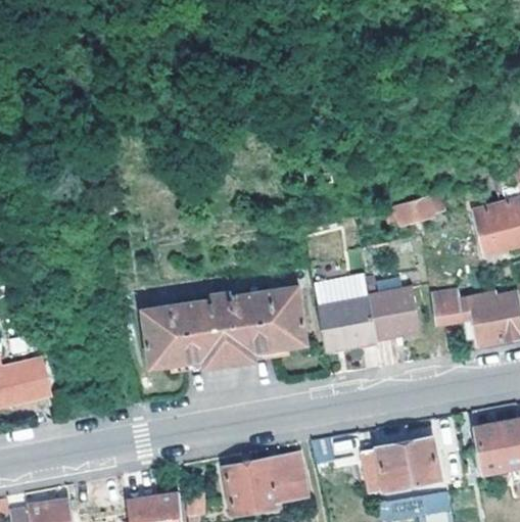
[(485,251),(519,241),(519,192),(518,186),(498,191),(501,201),(475,208),(485,251)]
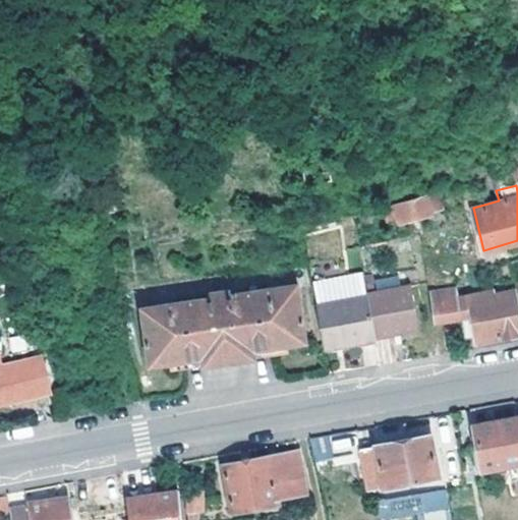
[(439,191),(426,194),(430,212),(443,210),(439,191)]
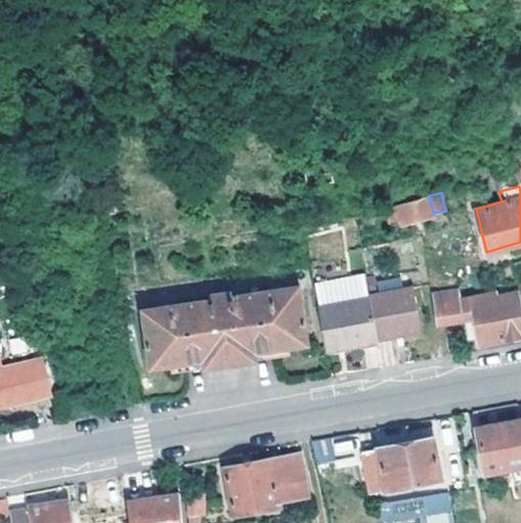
[(429,195),(396,204),(400,221),(433,213),(429,195)]
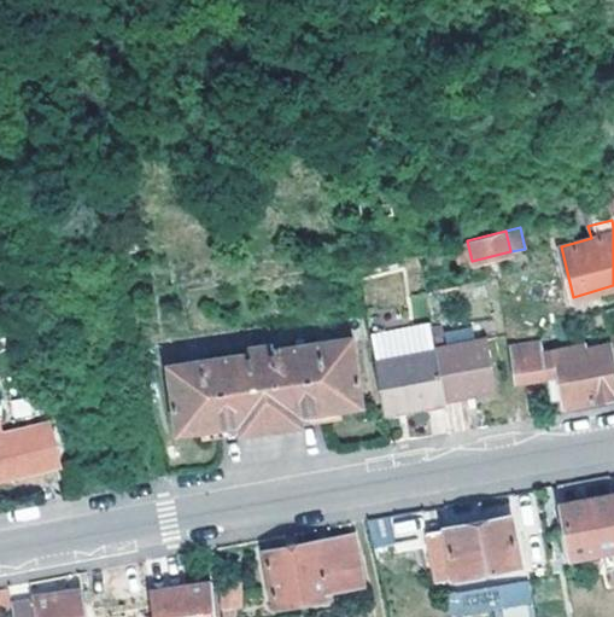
[(467,240),(452,244),(457,265),(472,261),(467,240)]
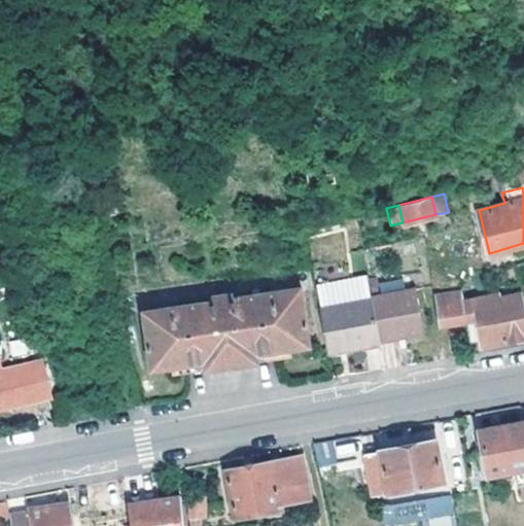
[(257,361),(256,353),(309,344),(300,285),(232,296),(230,294),(209,297),(208,300),(141,311),(150,367),(204,360),(204,369),(257,361)]
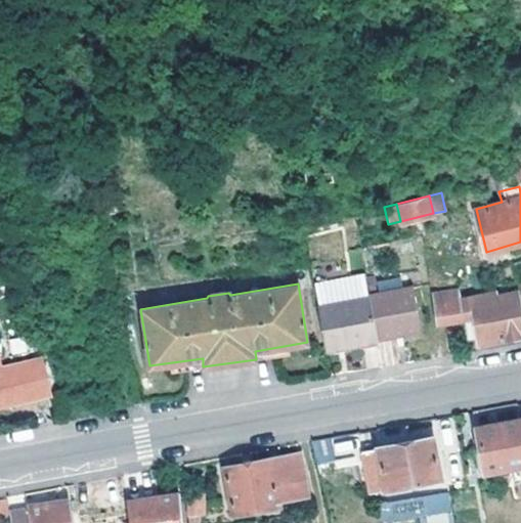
[(371,298),(377,331),(390,329),(392,338),(420,332),(410,286),(370,293),(371,298)]
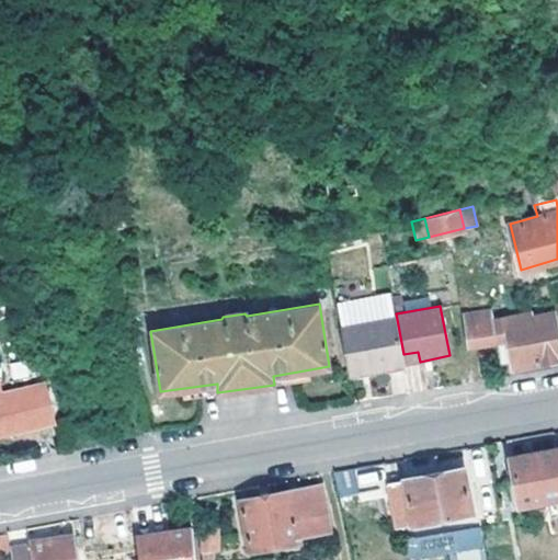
[(513,368),(557,358),(557,340),(553,312),(526,317),(526,315),(465,326),(468,345),(494,342),(499,364),(512,362),(513,368)]
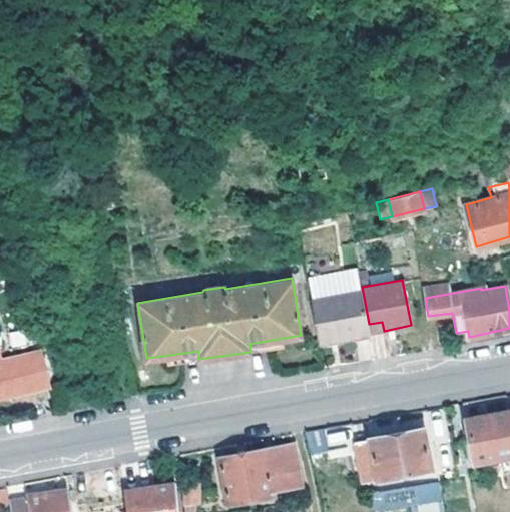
[(312,301),(318,334),(336,331),(337,338),(371,333),(369,324),(363,292),(312,301)]
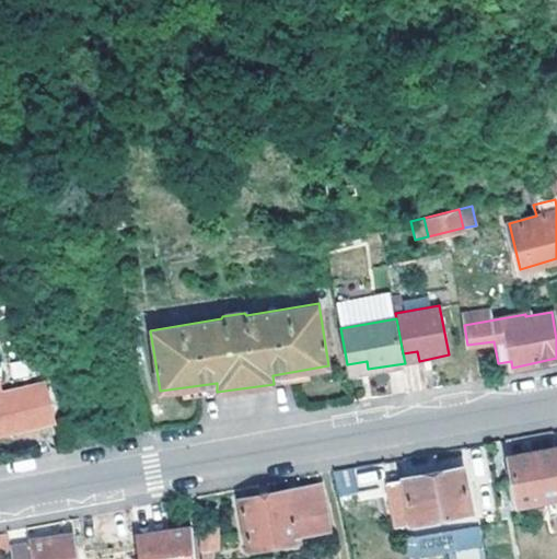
[(403,353),(405,363),(419,361),(417,351),(403,353)]
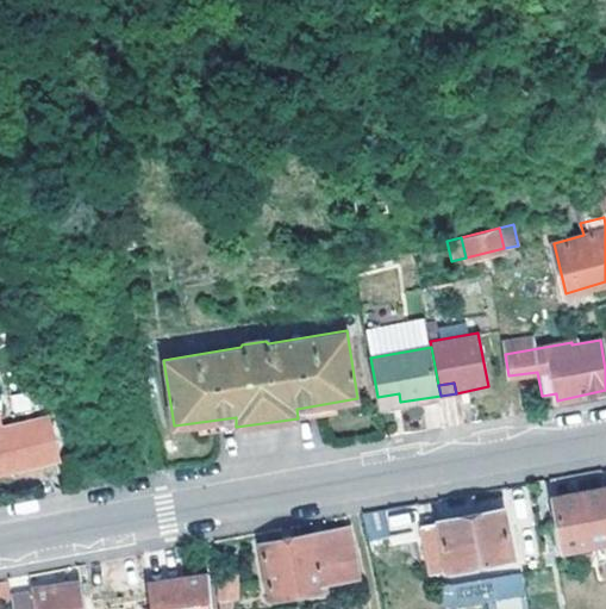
[(378,397),(379,405),(400,402),(399,393),(378,397)]
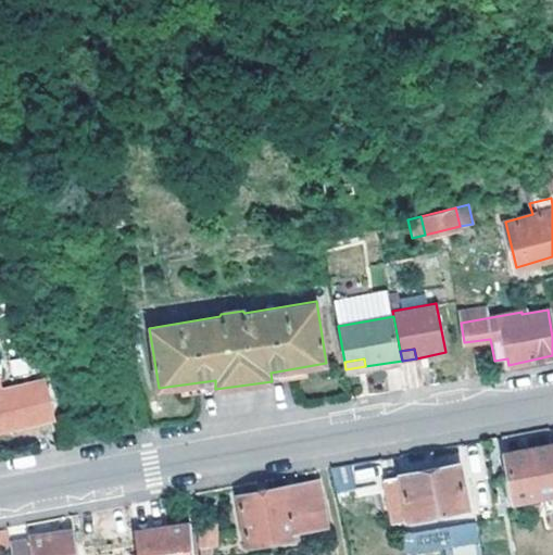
[(0,428),(53,417),(44,379),(2,388),(0,380),(0,428)]
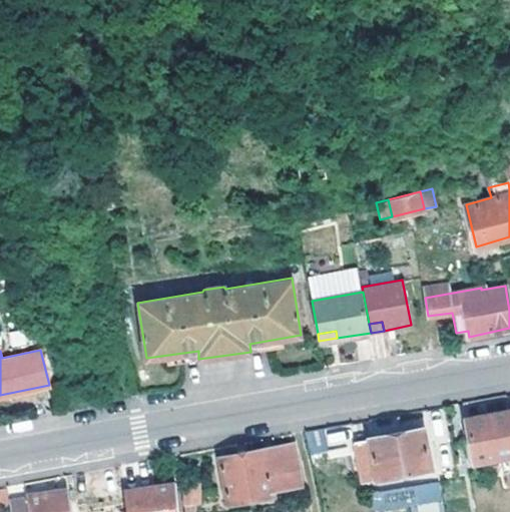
[(509,411),(465,420),(473,460),(500,455),(509,453),(509,411)]
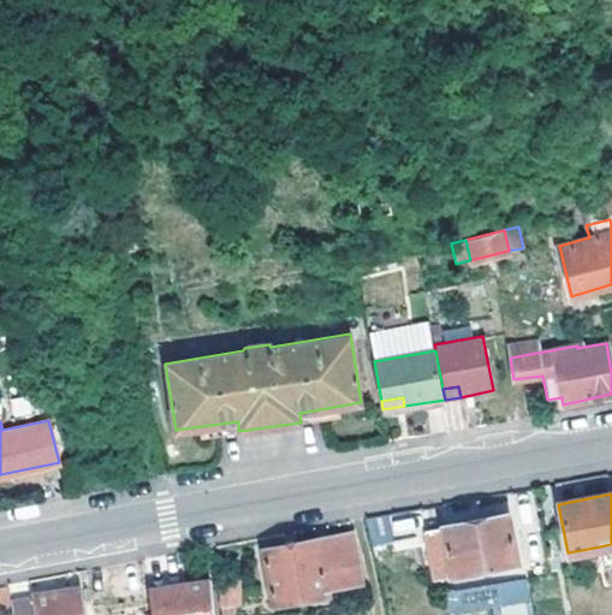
[(382,513),(362,519),(369,545),(391,539),(382,513)]
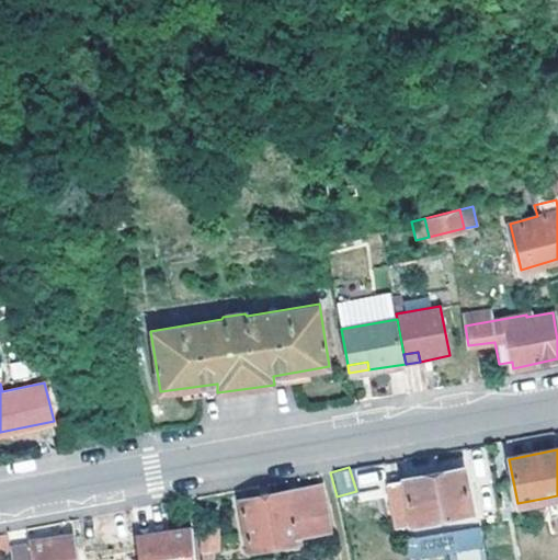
[(394,526),(470,512),(462,467),(386,480),(394,526)]
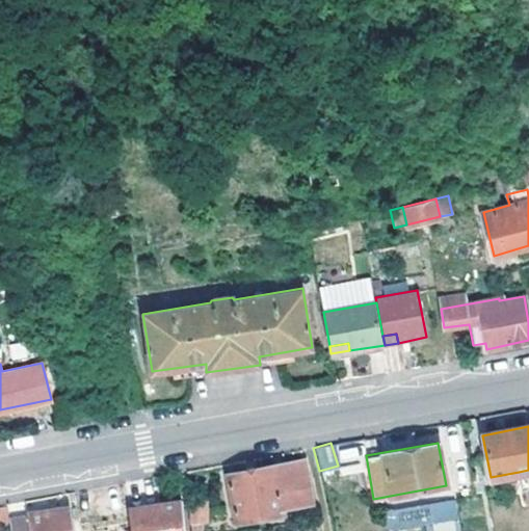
[(283,505),(312,500),(305,459),(228,473),(236,519),(283,510),(283,505)]
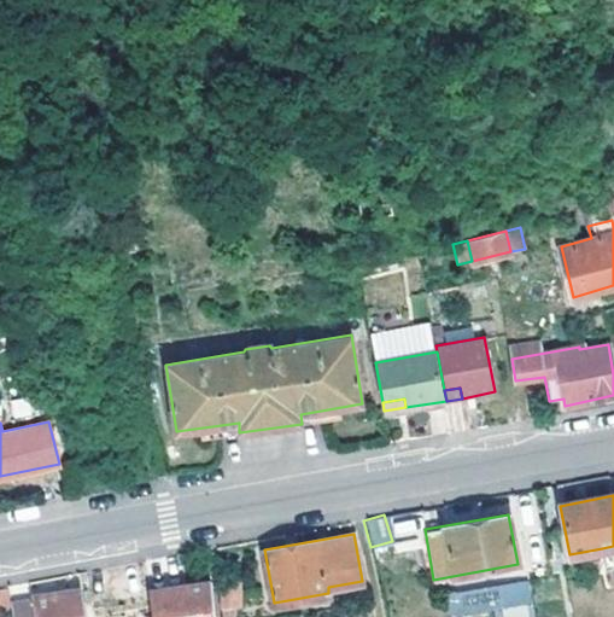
[(613,546),(602,548),(606,564),(613,562),(613,546)]
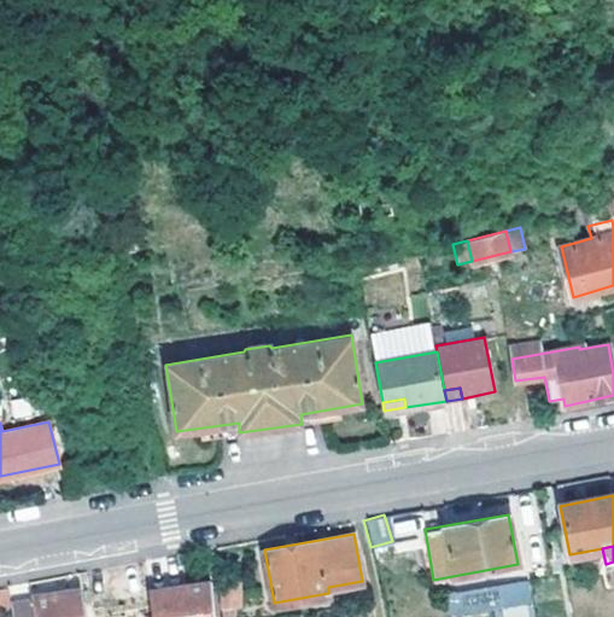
[(187,581),(147,587),(148,592),(152,616),(215,616),(212,576),(187,581)]
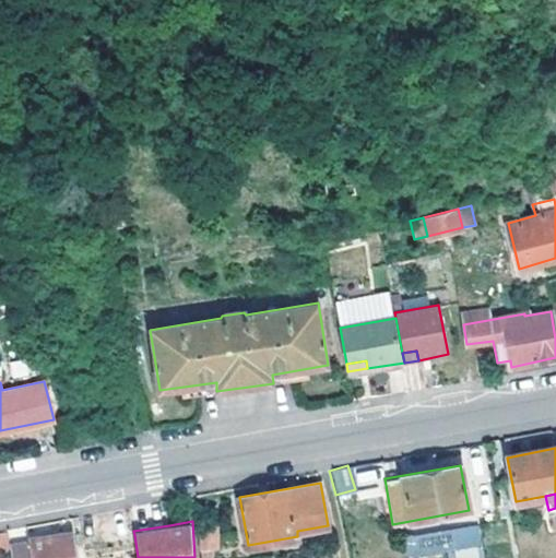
[(200,557),(211,557),(211,545),(216,545),(213,523),(198,524),(200,557)]
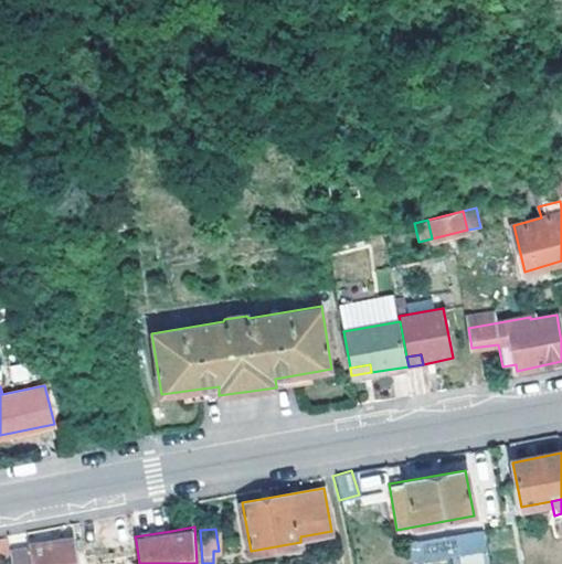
[(448,560),(448,563),(484,563),(483,531),(404,538),(406,563),(448,560)]
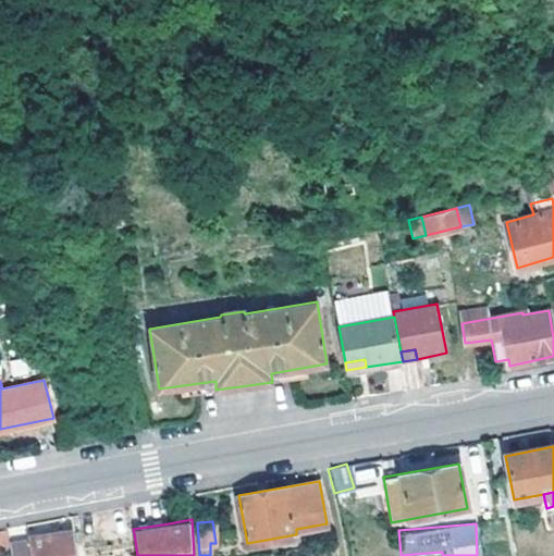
[(0,552),(12,550),(11,545),(7,529),(0,530),(0,552)]
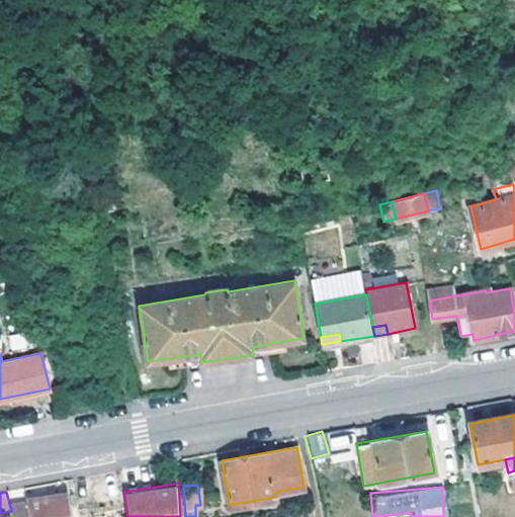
[(12,516),(72,516),(70,506),(68,492),(27,500),(27,501),(26,503),(10,507),(11,511),(12,516)]
